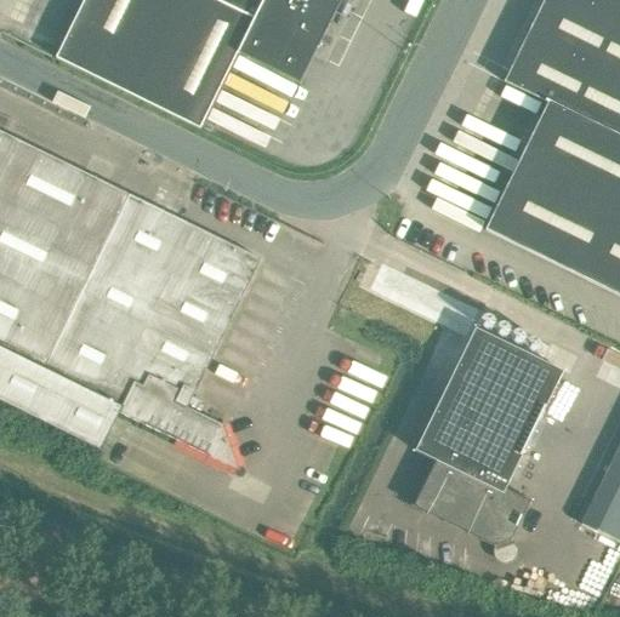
[(83,0),(55,57),(199,127),(227,68),(232,60),(235,52),(271,69),(284,40),(312,53),(339,0),(83,0)]
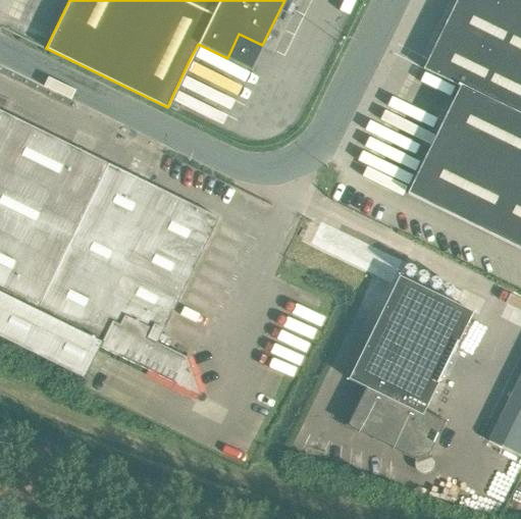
[(520,115),(520,0),(455,0),(422,67),(459,85),(520,115)]
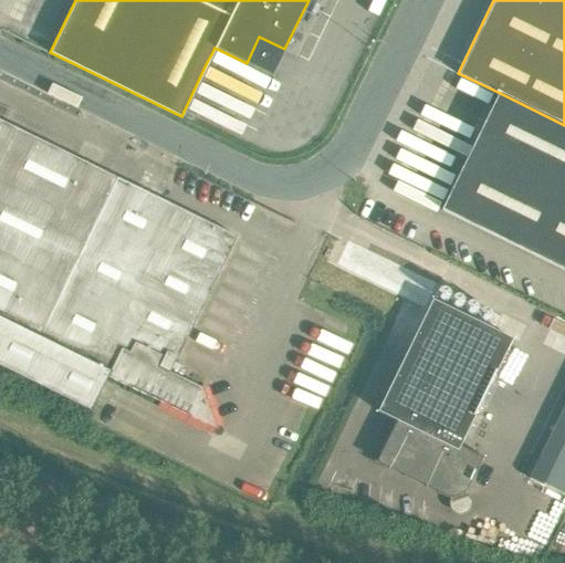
[(564,125),(498,92),(441,208),(564,269),(564,125)]
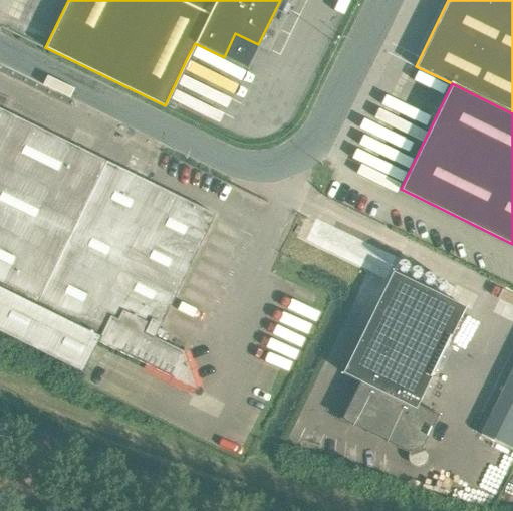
[(154,336),(215,213),(0,106),(0,329),(83,370),(98,339),(197,389),(184,350),(154,336)]
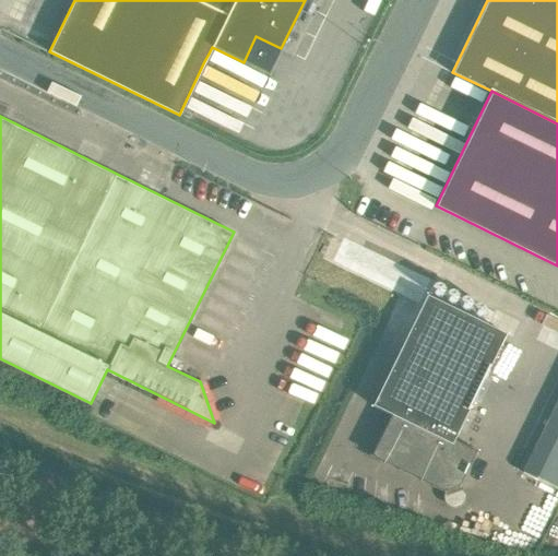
[(452,506),(454,506),(455,506),(456,505),(458,505),(460,504),(461,503),(462,501),(463,500),(463,499),(464,497),(464,495),(464,494),(463,492),(462,489),(461,488),(460,487),(458,486),(459,486),(476,449),(454,438),(506,332),(426,294),(372,404),(391,414),(375,446),(379,459),(443,491),(443,492),(443,493),(443,494),(443,496),(443,497),(443,498),(444,500),(446,501),(446,503),(447,504),(449,505),(452,506)]
